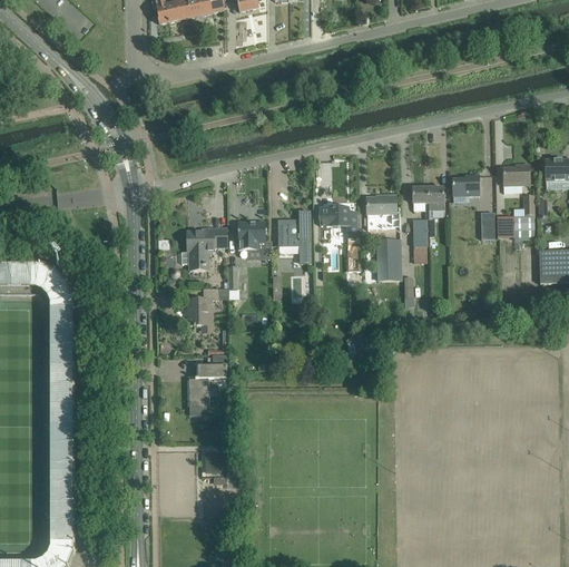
[(89,26),(95,19),(70,0),(65,0),(57,11),(79,28),(85,21),(89,26)]
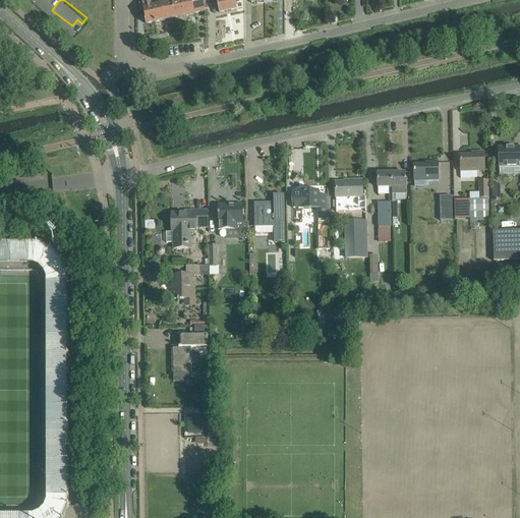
[(139,6),(142,6),(145,13),(143,13),(146,20),(154,19),(151,4),(152,3),(151,0),(138,0),(139,6)]
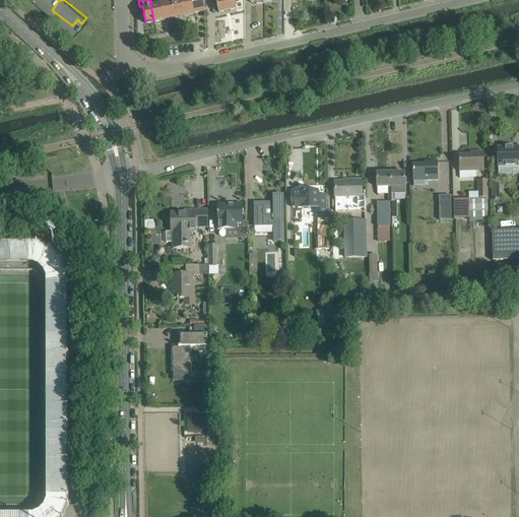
[(155,0),(156,2),(151,3),(150,4),(153,19),(164,17),(160,0),(155,0)]
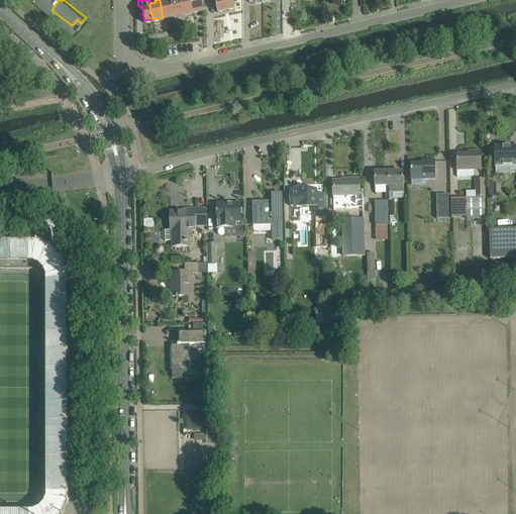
[(160,0),(163,17),(173,15),(170,0),(167,0),(164,1),(164,0),(160,0)]
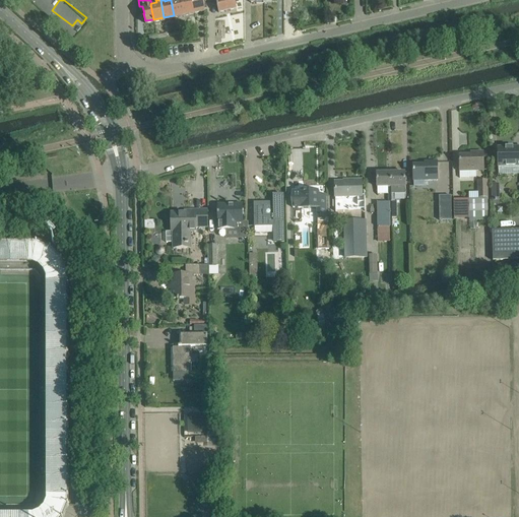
[(171,0),(174,15),(184,12),(181,0),(171,0)]
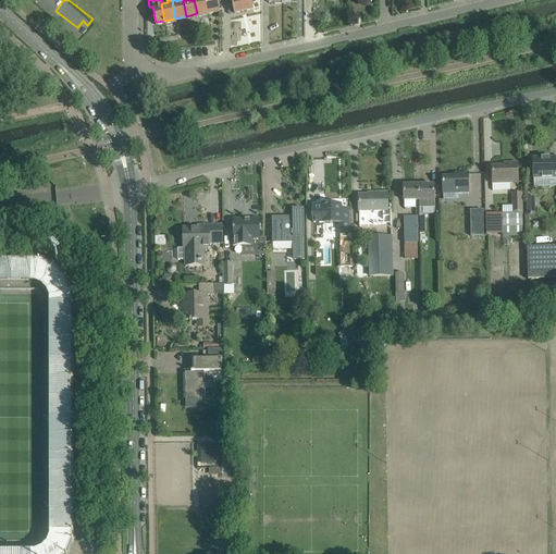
[(194,0),(197,13),(208,11),(205,0),(194,0)]
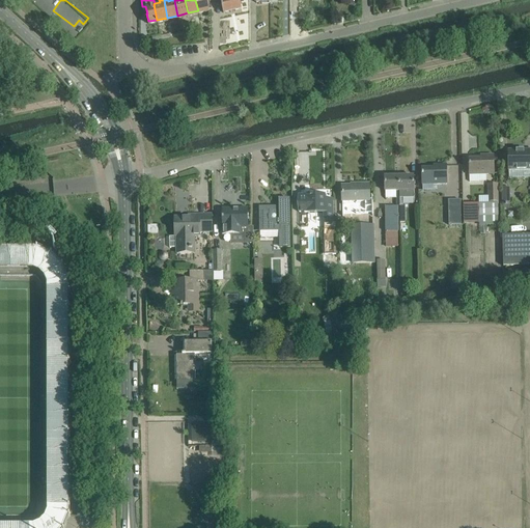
[(195,0),(198,10),(207,8),(207,0),(195,0)]
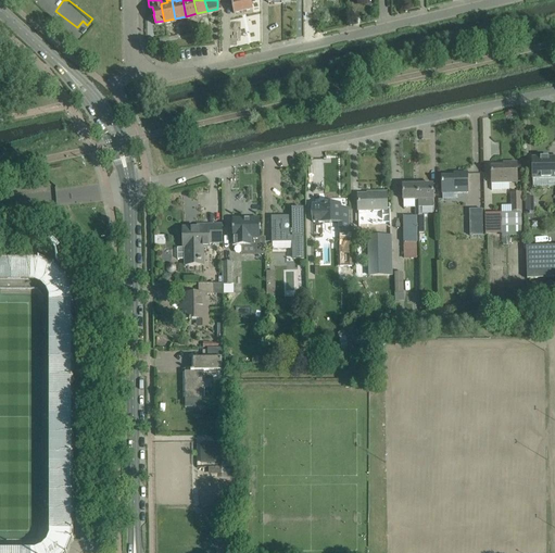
[(230,0),(232,10),(252,5),(250,0),(230,0)]
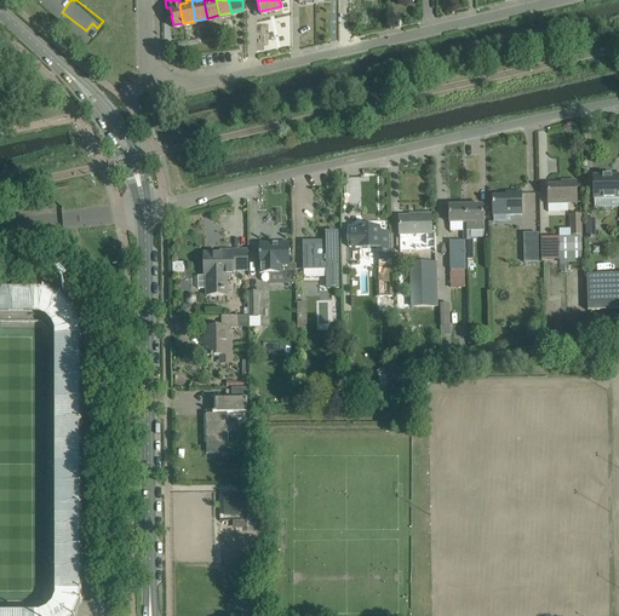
[(618,171),(592,172),(592,195),(618,194),(618,171)]
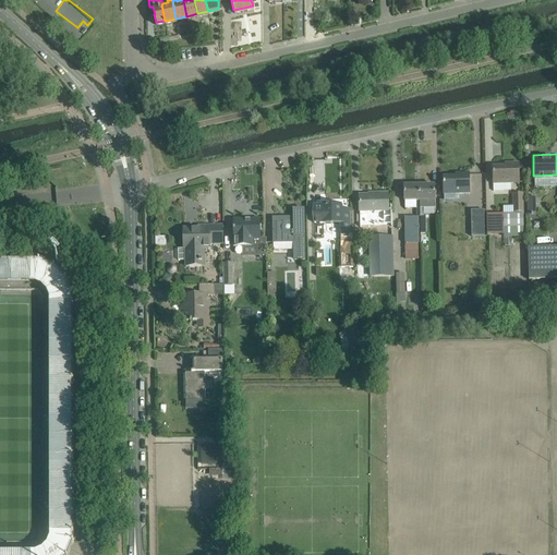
[(492,164),(492,175),(493,181),(518,180),(518,160),(509,160),(509,164),(492,164)]
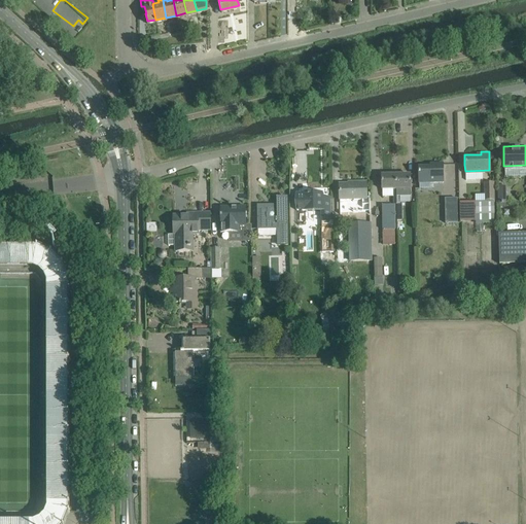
[(418,164),(418,174),(418,179),(443,179),(442,161),(434,161),(434,164),(418,164)]
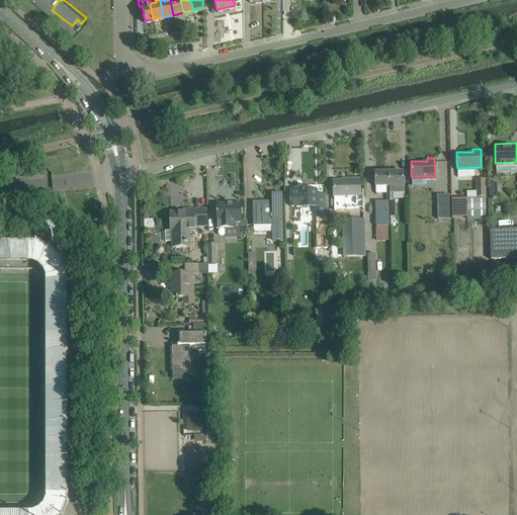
[(389,169),(374,169),(374,179),(374,183),(386,183),(386,190),(386,197),(389,197),(390,213),(395,213),(394,198),(392,198),(391,190),(403,190),(403,183),(403,179),(403,169),(389,169)]
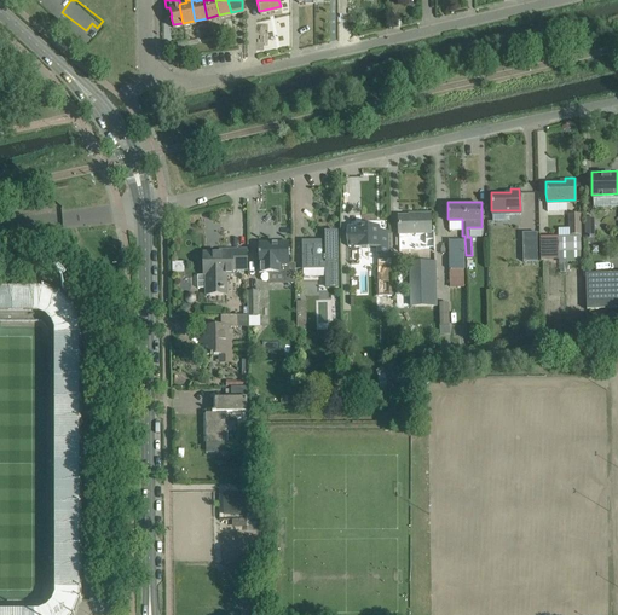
[(398,213),(398,225),(398,232),(415,232),(415,245),(433,245),(433,228),(429,228),(429,210),(414,210),(414,213),(398,213)]
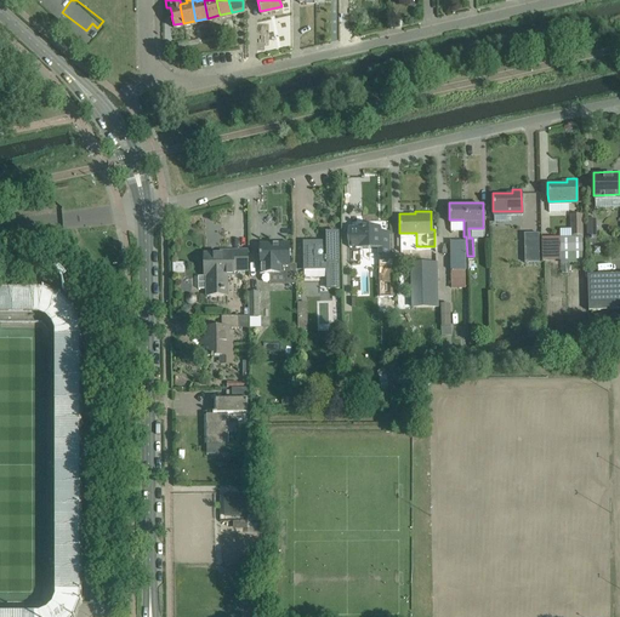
[(581,232),(581,211),(570,211),(570,232),(581,232)]
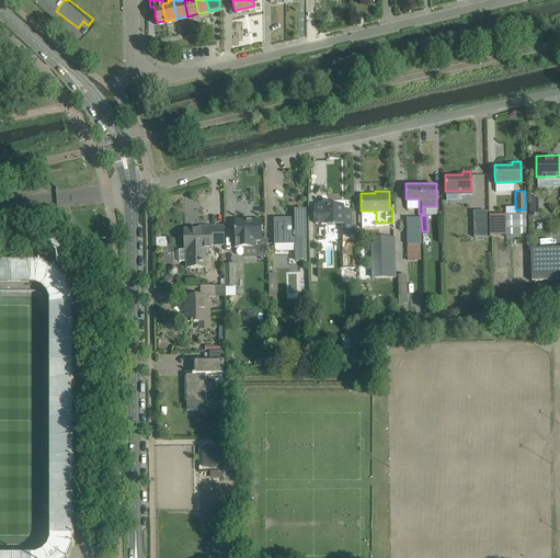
[(354,231),(351,231),(350,207),(342,207),(342,203),(329,203),(329,202),(327,202),(327,204),(323,204),(323,203),(320,203),(320,204),(315,204),(315,220),(341,220),(342,238),(341,238),(342,265),(343,265),(354,265),(353,232),(354,232),(354,231)]
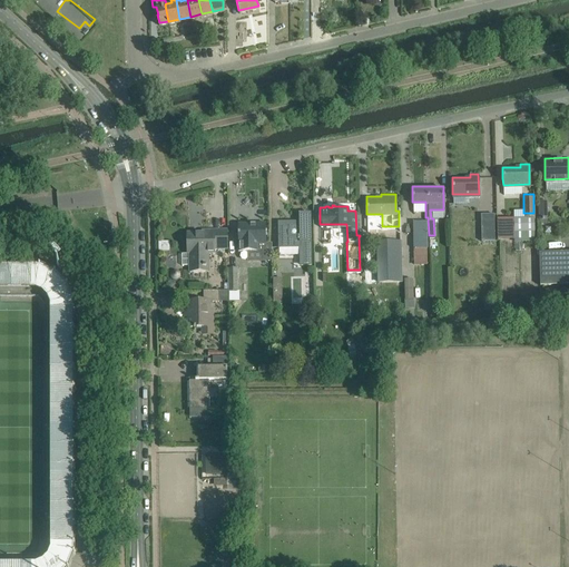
[(298,218),(277,220),(278,228),(278,231),(278,237),(278,245),(300,245),(300,251),(298,251),(298,262),(311,262),(310,250),(310,228),(310,222),(310,211),(298,211),(298,218)]
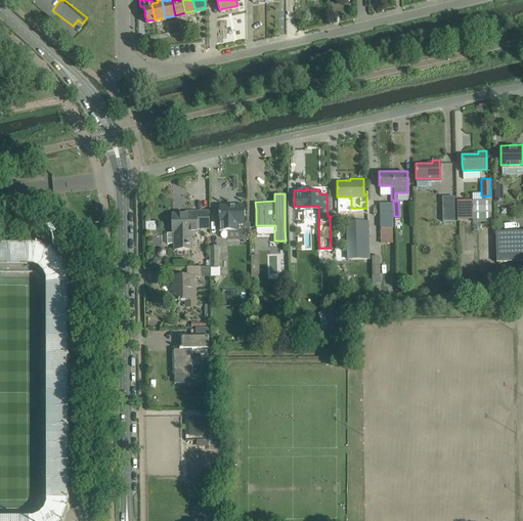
[(472,211),(490,210),(490,198),(471,198),(472,211)]
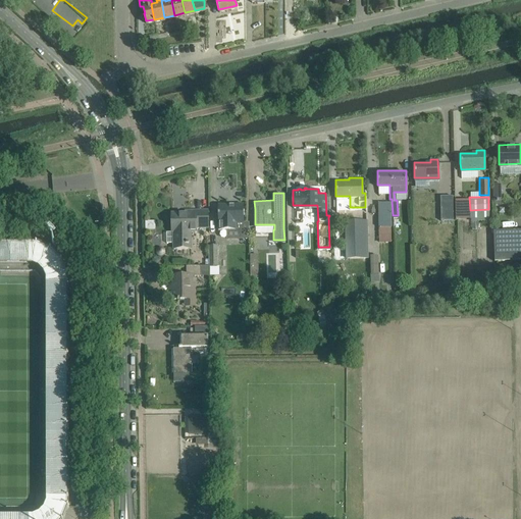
[(377,224),(389,224),(389,200),(376,200),(376,224),(377,224)]
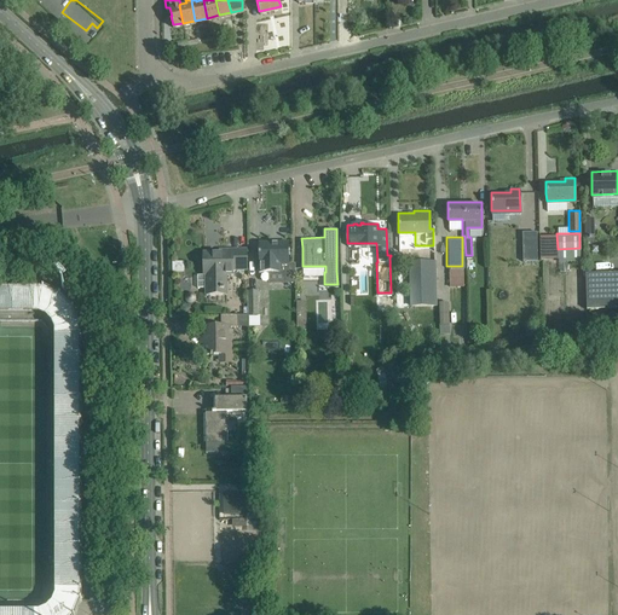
[(258,241),(258,270),(284,270),(284,279),(294,279),(294,280),(295,280),(294,260),(288,260),(288,241),(258,241)]
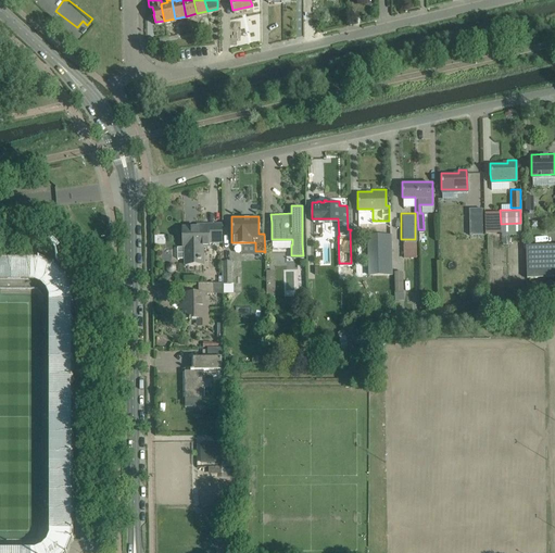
[(481,220),(468,220),(468,233),(481,233),(481,220)]
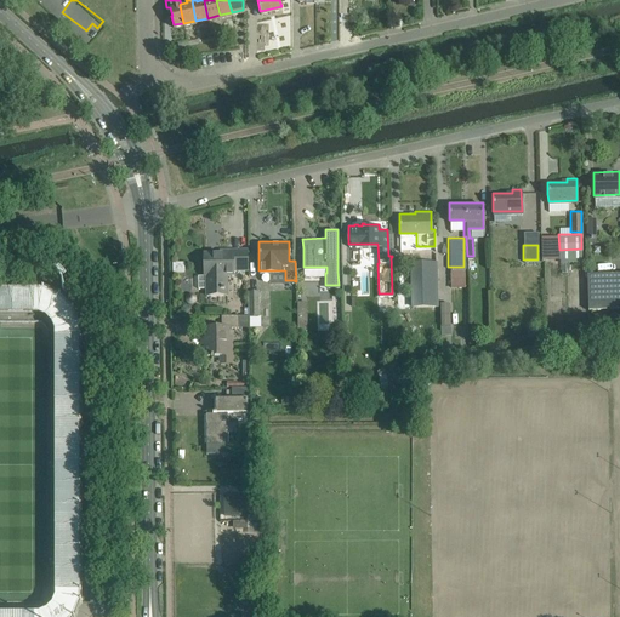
[(204,273),(198,273),(198,285),(206,285),(206,292),(219,292),(227,292),(226,272),(233,272),(233,268),(246,267),(246,260),(246,249),(246,247),(232,247),(232,249),(232,250),(203,251),(204,273)]
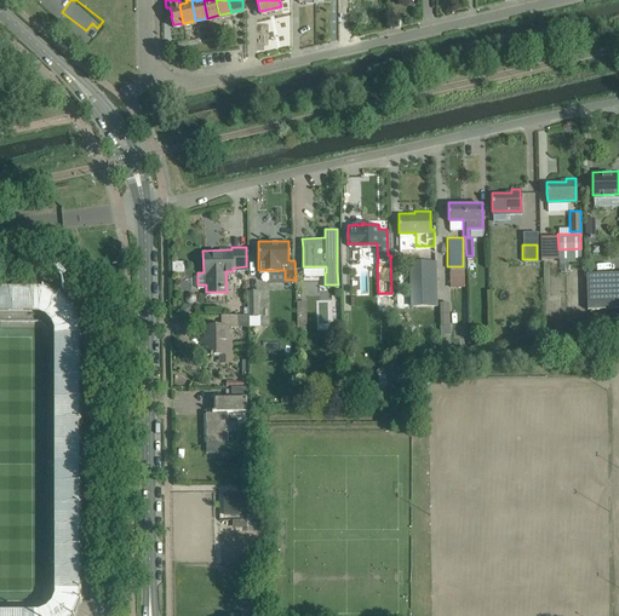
[(435,304),(434,255),(403,255),(405,305),(435,304)]
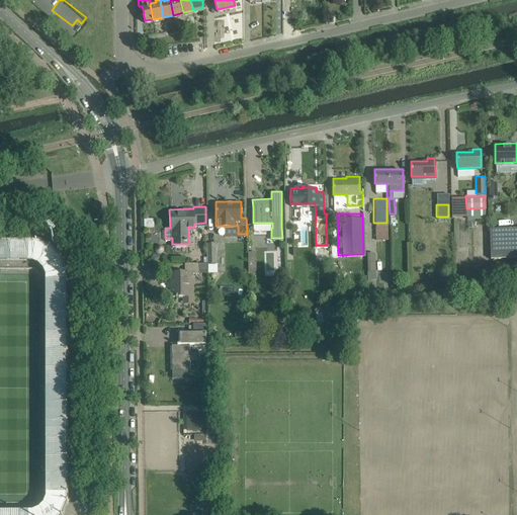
[(155,225),(155,216),(145,216),(145,225),(155,225)]
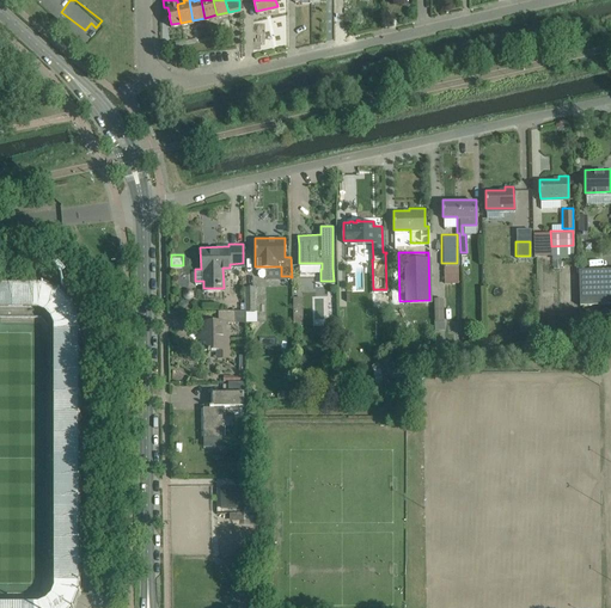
[(579,302),(610,301),(610,266),(578,268),(579,302)]
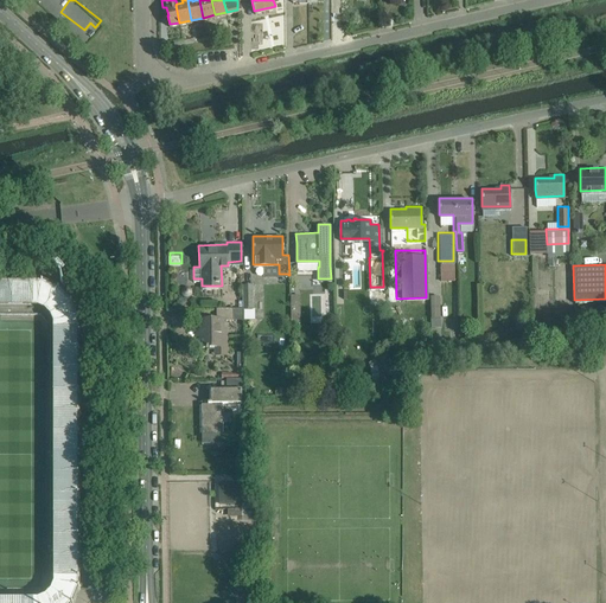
[(253,306),(253,282),(243,282),(243,306),(253,306)]
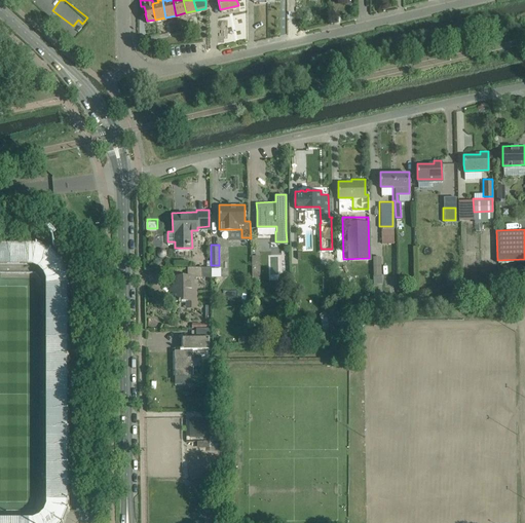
[(322,249),(322,260),(334,260),(334,249),(332,249),(322,249)]
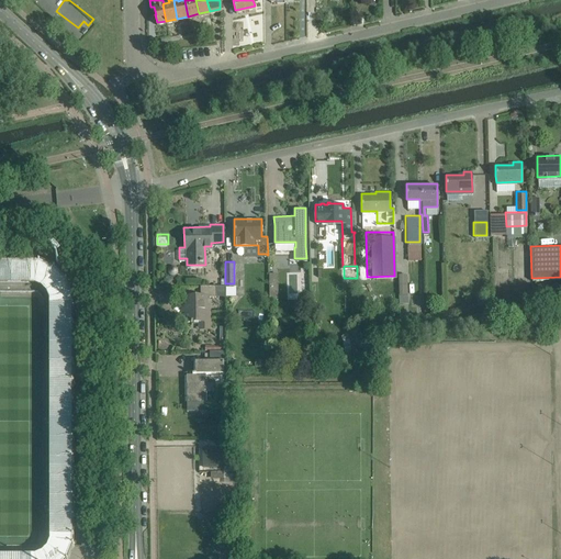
[(210,300),(205,300),(205,294),(224,294),(224,283),(200,283),(200,284),(201,284),(201,294),(184,294),(186,320),(191,320),(191,321),(192,321),(192,320),(199,320),(199,326),(211,326),(210,300)]
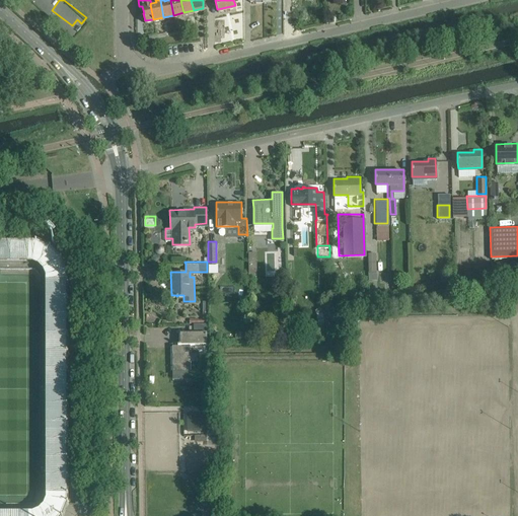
[(208,320),(208,308),(203,308),(203,317),(198,317),(198,321),(208,320)]
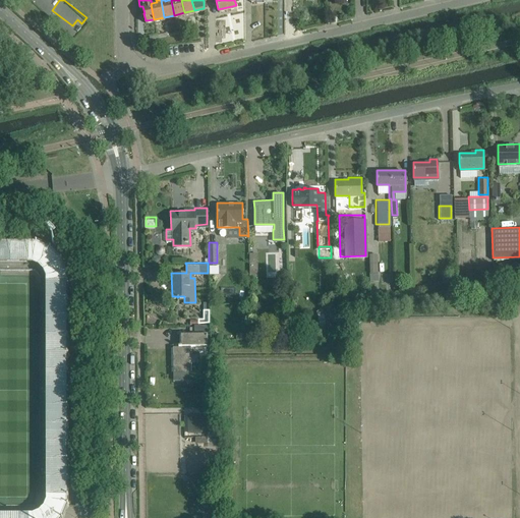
[(178,345),(172,345),(173,370),(173,380),(190,380),(190,370),(190,344),(207,344),(207,332),(191,333),(181,333),(181,344),(178,344),(178,345)]
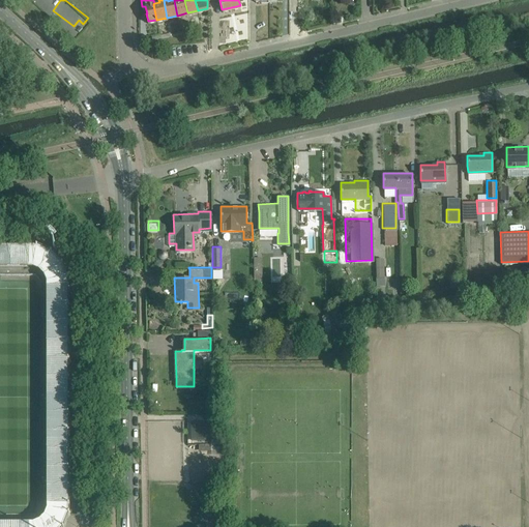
[(224,447),(224,427),(211,428),(211,418),(189,418),(189,438),(212,437),(212,447),(224,447)]
